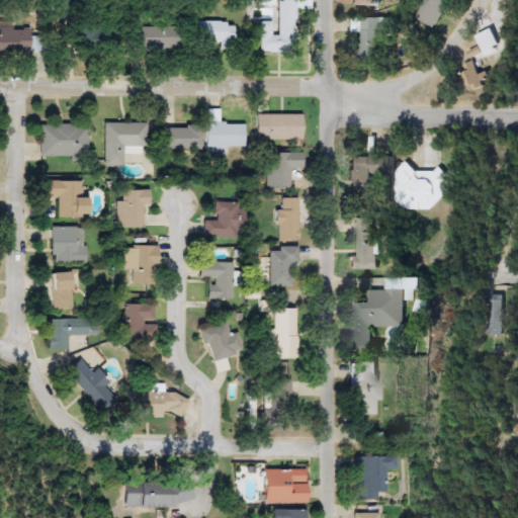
[(259,54),(259,21),(270,21),(270,35),(277,35),(277,0),(310,0),(310,9),(293,9),(294,54),(259,54)]
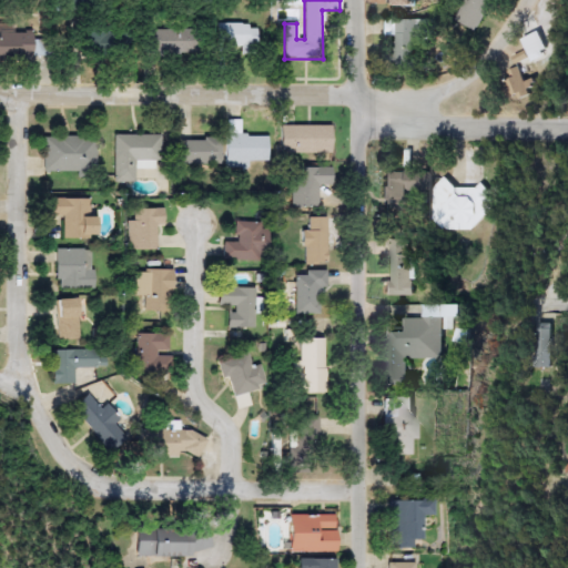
[(496,0),(482,32),(457,21),(466,0),(496,0)]
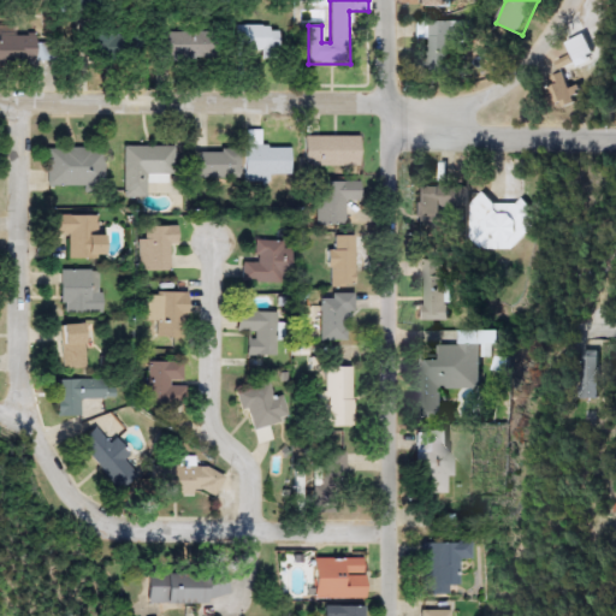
[(415,40),(415,21),(455,21),(455,77),(432,76),(432,40),(415,40)]
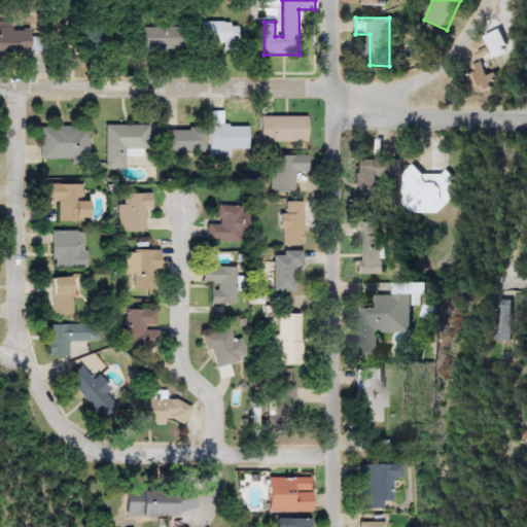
[(237,23),(237,45),(201,45),(201,23),(237,23)]
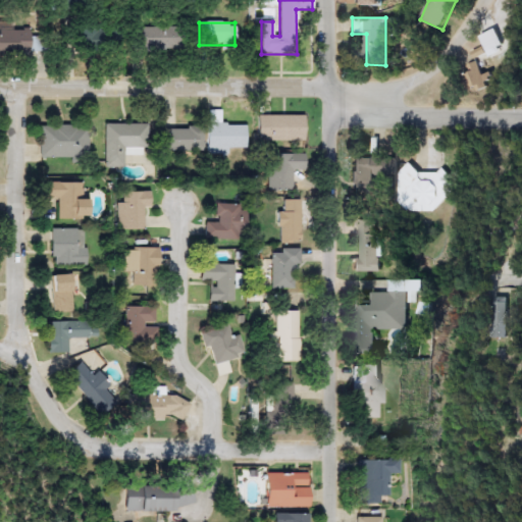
[(136,27),(180,27),(180,51),(136,51),(136,27)]
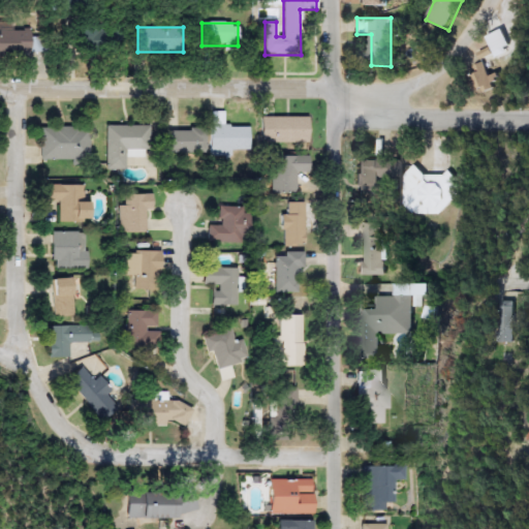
[(117,52),(76,52),(76,29),(117,29),(117,52)]
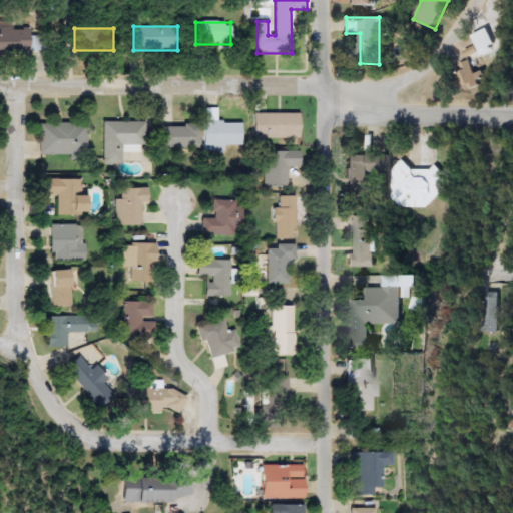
[(0,29),(29,29),(29,38),(36,38),(36,52),(0,52),(0,29)]
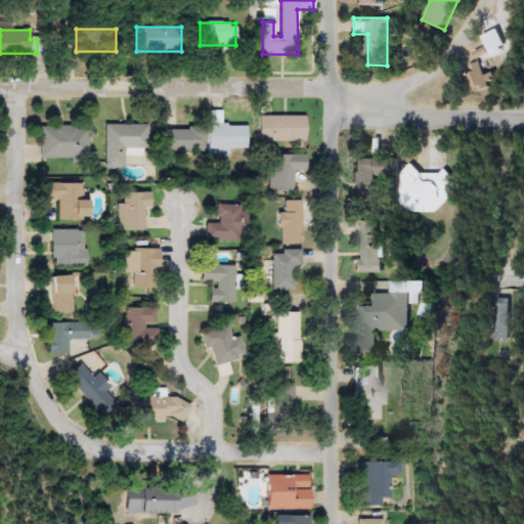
[(469,70),(483,61),(493,80),(492,80),(500,95),(488,102),(469,70)]
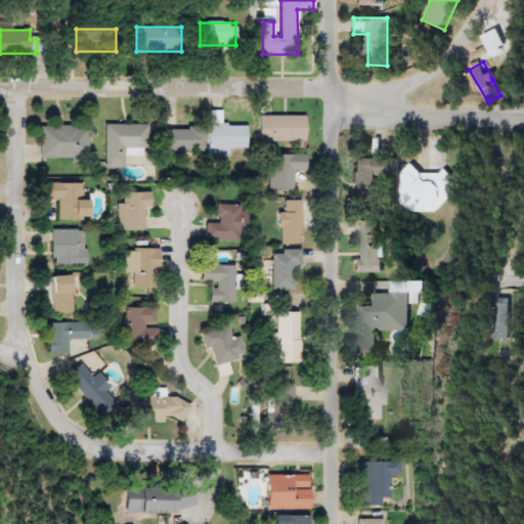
[(306,142),(259,142),(259,116),(306,116),(306,142)]
